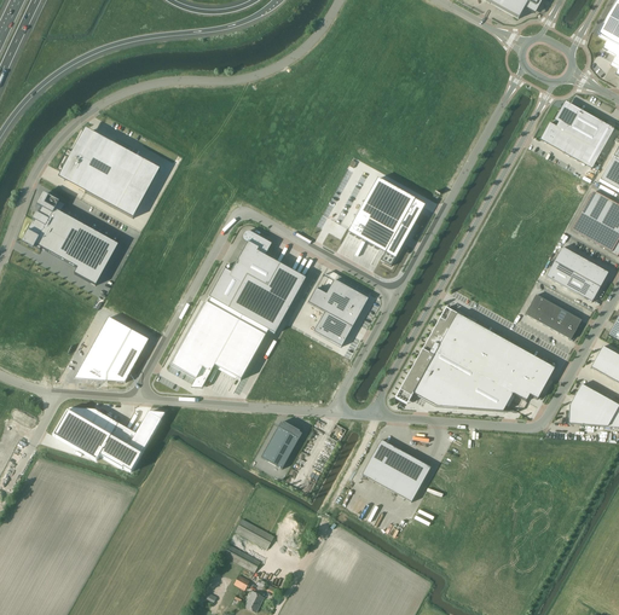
[(490,0),(519,16),(524,5),(527,0),(534,4),(537,0),(490,0)]
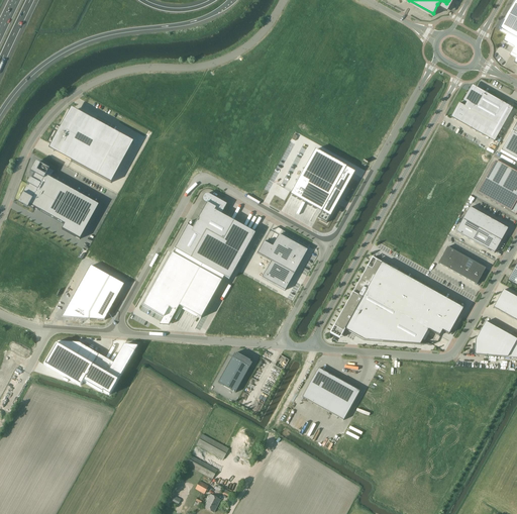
[(515,0),(501,27),(508,31),(505,36),(504,38),(508,40),(514,44),(511,50),(516,53),(516,57),(515,61),(516,62),(516,0),(515,0)]
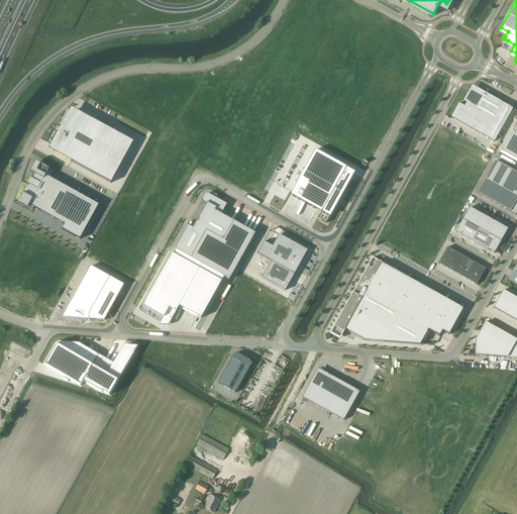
[(469,102),(459,118),(485,133),(492,122),(495,123),(506,104),(483,90),(475,106),(469,102)]
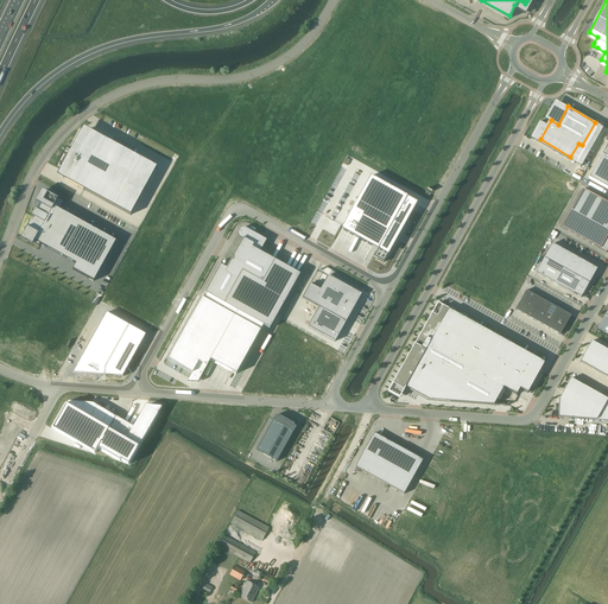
[(153,163),(81,125),(56,171),(128,209),(153,163)]
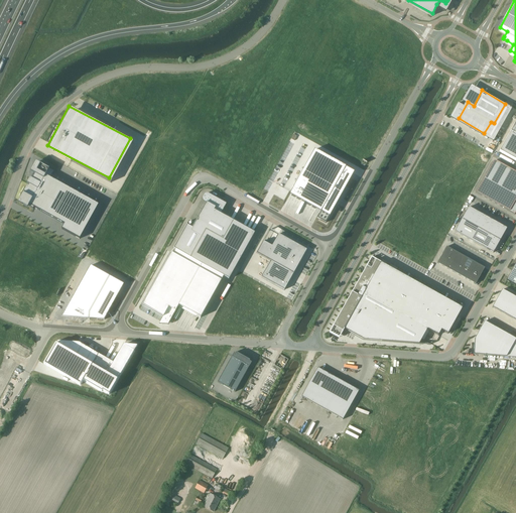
[(515,118),(499,149),(515,157),(515,118)]
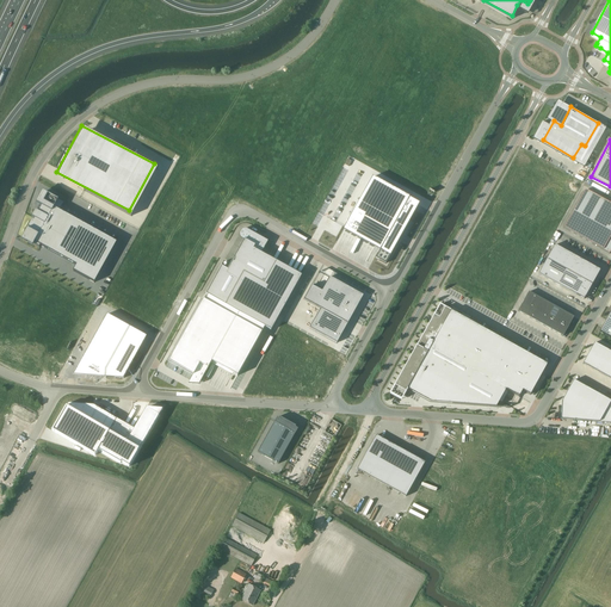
[(610,200),(585,186),(565,225),(610,251),(610,247),(610,200)]
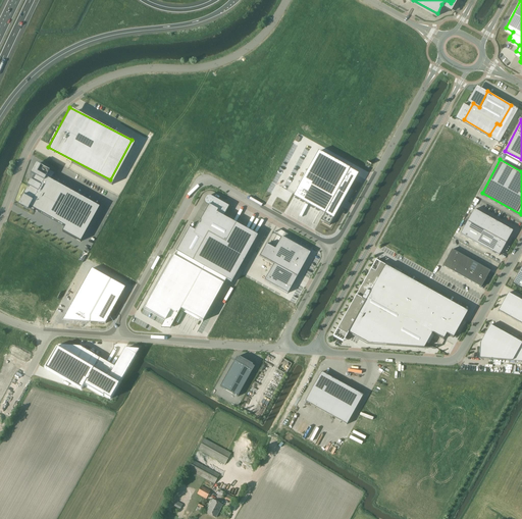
[(39,161),(23,197),(65,218),(61,225),(82,236),(88,223),(86,222),(90,214),(92,215),(101,196),(91,190),(89,194),(53,174),(55,170),(39,161)]
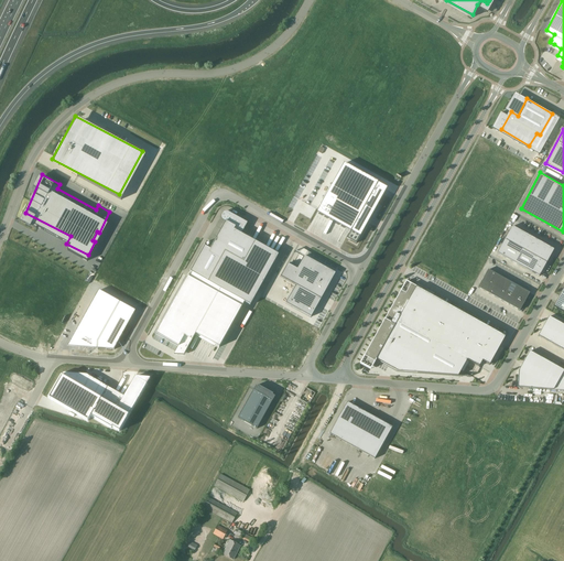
[(331,180),(310,215),(345,234),(365,200),(331,180)]
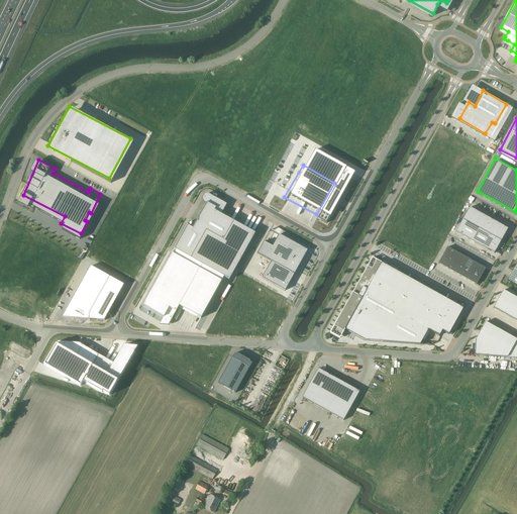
[(171,255),(143,305),(160,313),(161,312),(172,318),(182,301),(204,313),(225,275),(229,277),(255,230),(233,218),(221,211),(227,201),(213,194),(213,195),(210,194),(209,196),(192,225),(191,225),(194,221),(190,218),(174,246),(179,248),(174,258),(171,255)]
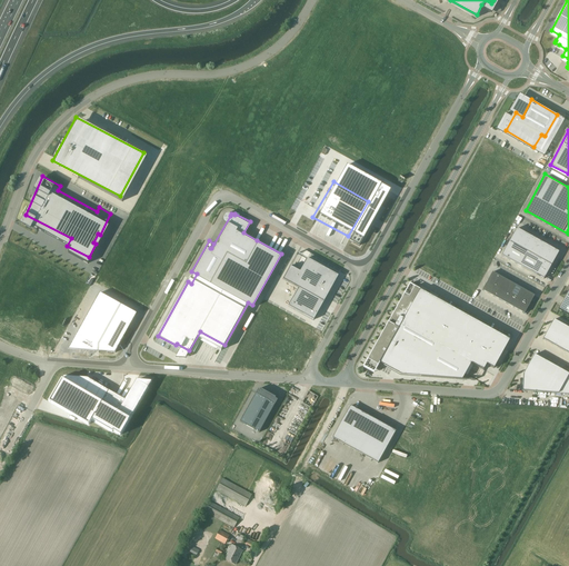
[(517,226),(509,239),(516,242),(523,229),(517,226)]
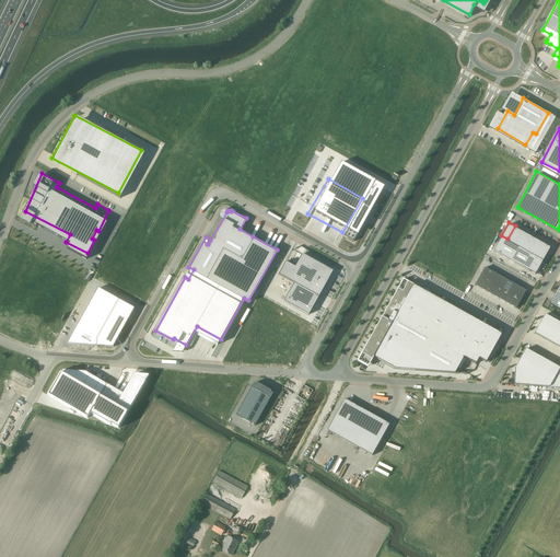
[(515,225),(508,239),(515,243),(523,230),(515,225)]
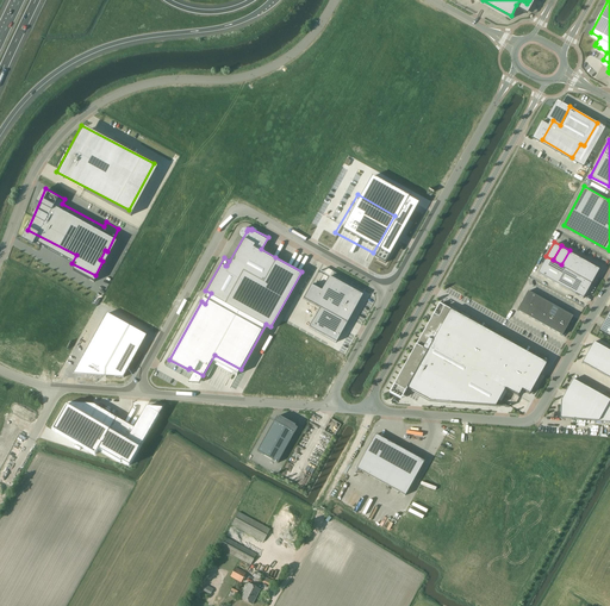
[(570,250),(561,264),(568,268),(577,254),(570,250)]
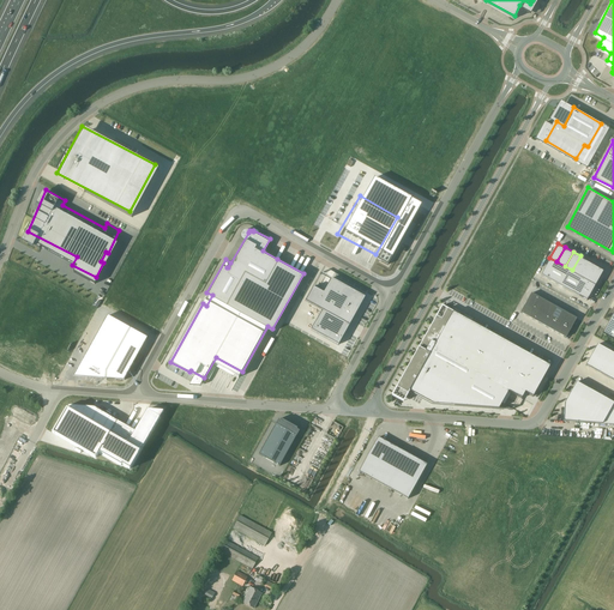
[(581,255),(572,270),(579,275),(588,260),(581,255)]
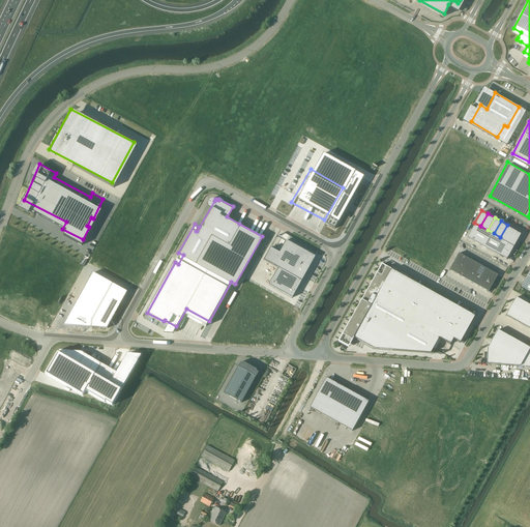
[(474,223),(467,235),(506,257),(513,244),(507,240),(500,237),(494,233),(488,230),(480,226),(474,223)]
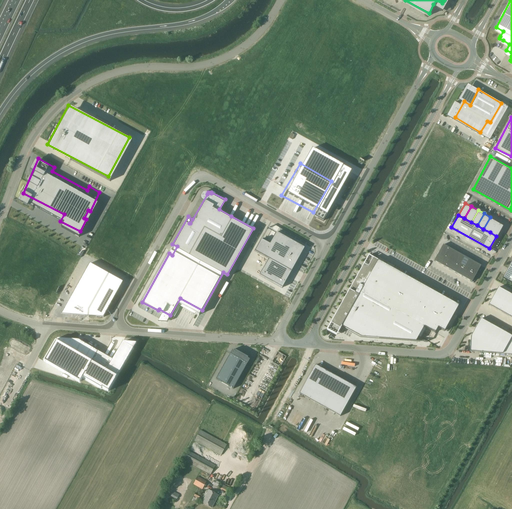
[(490,217),(483,229),(490,232),(496,220),(490,217)]
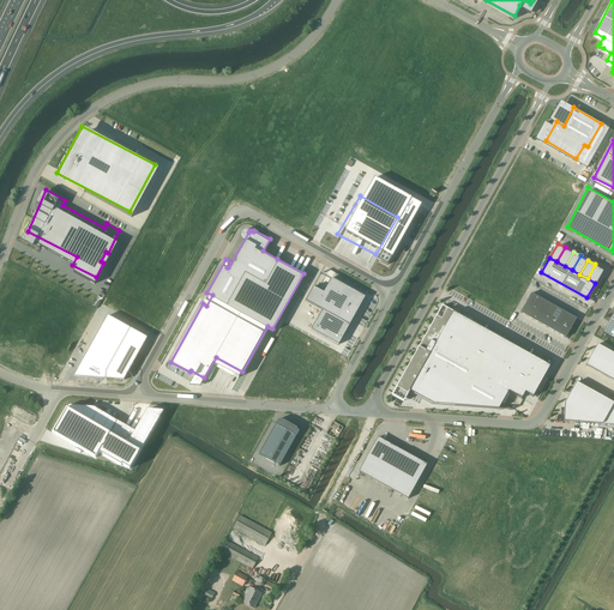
[(595,264),(588,278),(595,283),(603,269),(595,264)]
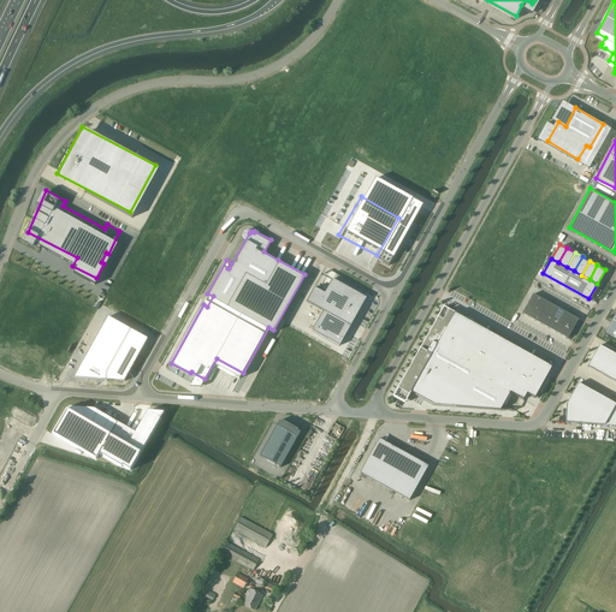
[(312,286),(304,297),(321,307),(355,326),(372,296),(338,277),(332,287),(317,279),(312,286)]
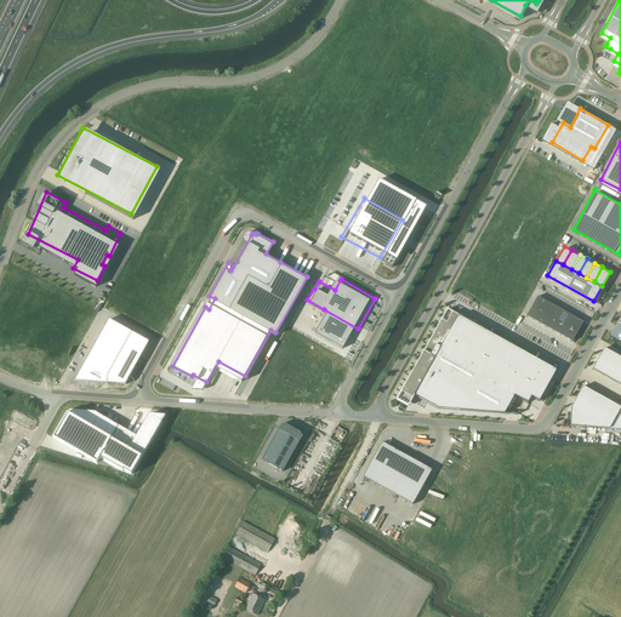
[(537,293),(533,303),(539,307),(543,297),(537,293)]
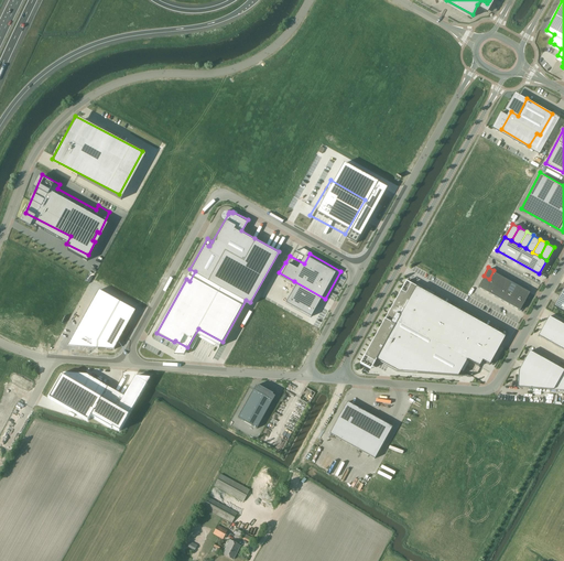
[(494,270),(489,279),(495,282),(500,273),(494,270)]
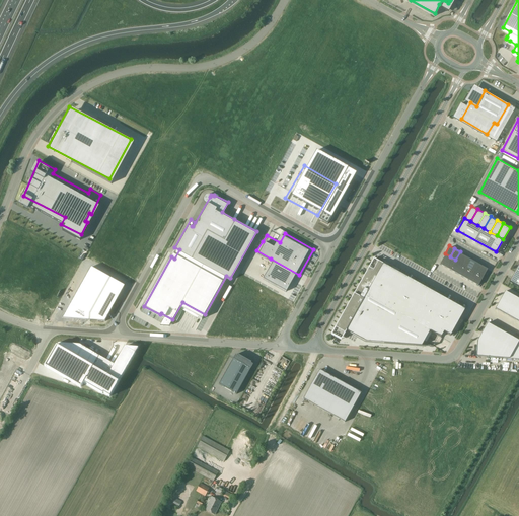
[(460,251),(455,260),(461,263),(466,266),(471,258),(460,251)]
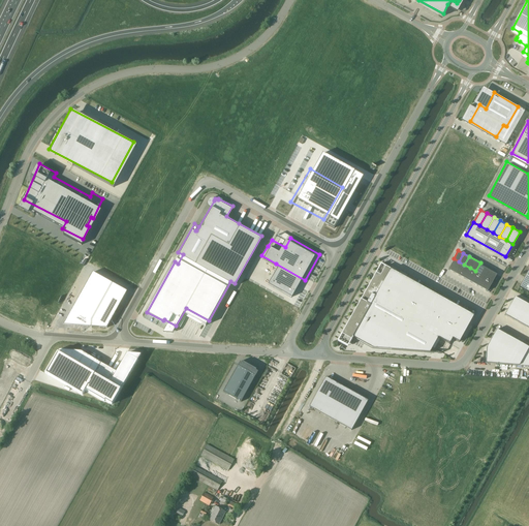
[(454,258),(448,267),(455,270),(459,261),(454,258)]
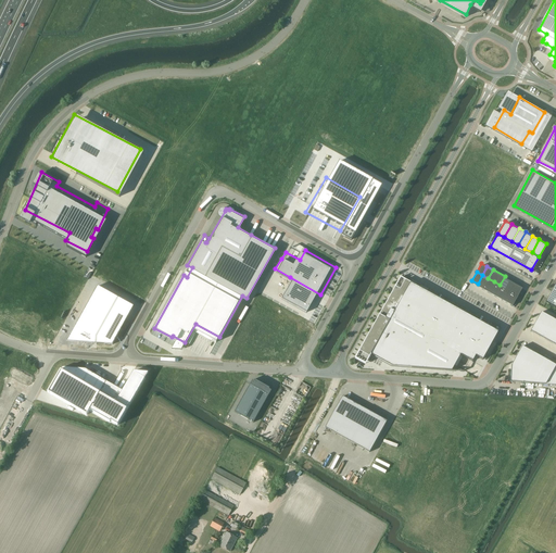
[(366,337),(361,346),(391,363),(442,367),(452,367),(460,352),(472,359),(476,353),(482,356),(497,329),(411,280),(401,274),(384,302),(366,337)]
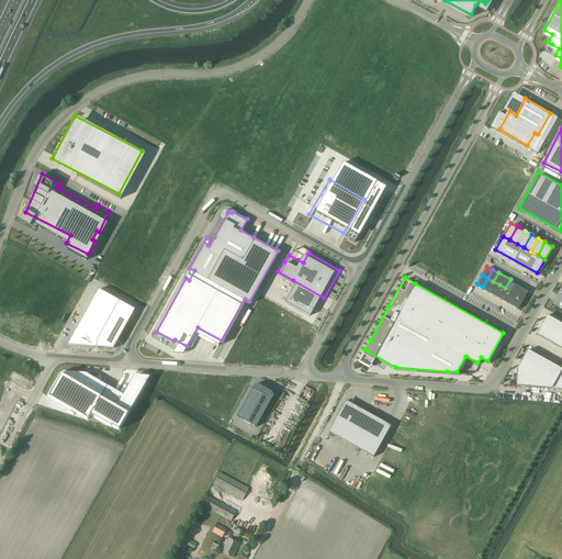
[(487,278),(483,287),(489,290),(493,281),(487,278)]
